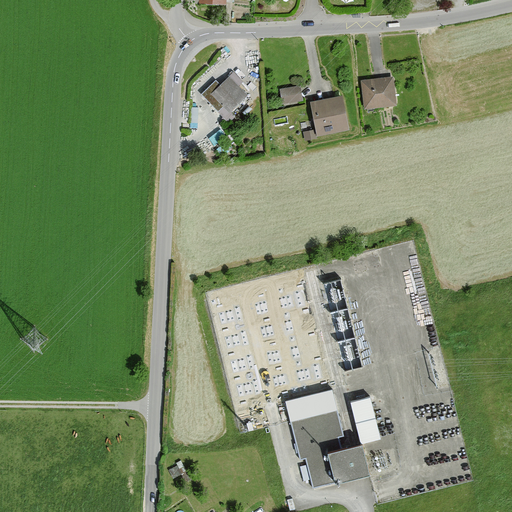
[(243,83),(233,74),(220,86),(216,81),(201,96),(227,123),(235,116),(232,113),(249,97),(239,86),(243,83)]
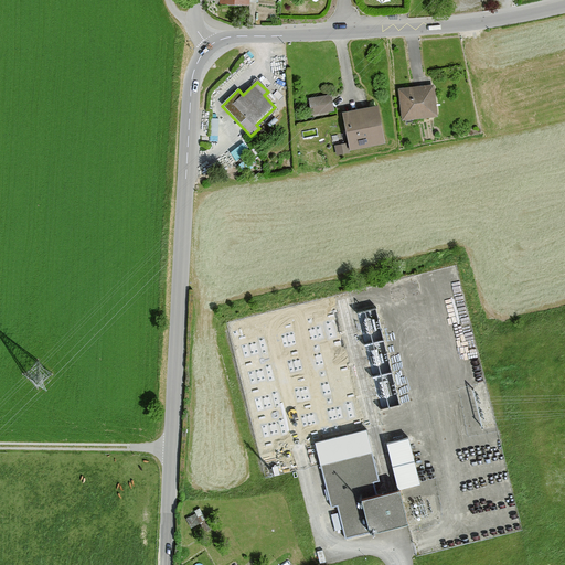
[(435,86),(400,91),(404,123),(438,118),(435,86)]
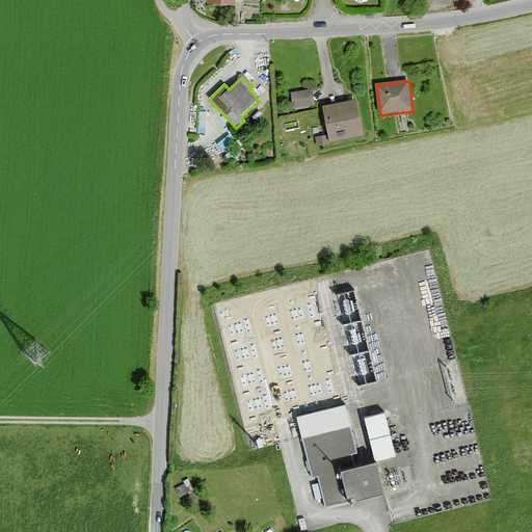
[(313,89),(291,94),(294,109),(315,105),(313,89)]
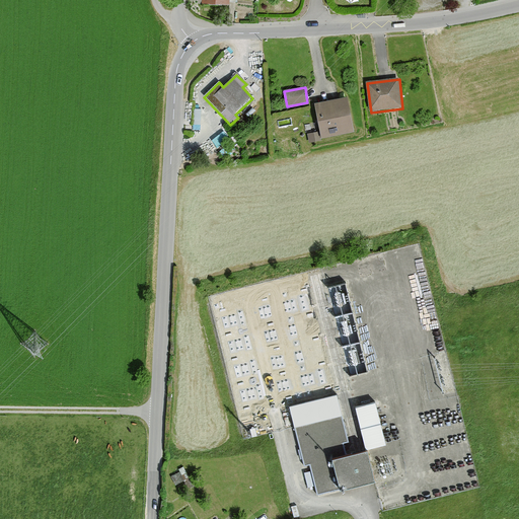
[(349,97),(315,104),(321,138),(355,132),(349,97)]
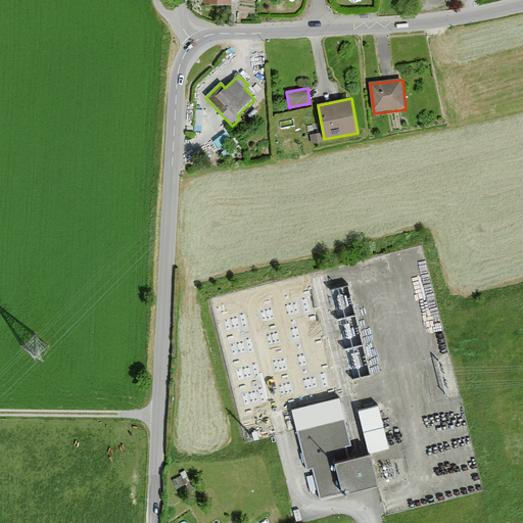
[(218,139),(221,143),(232,137),(230,132),(218,139)]
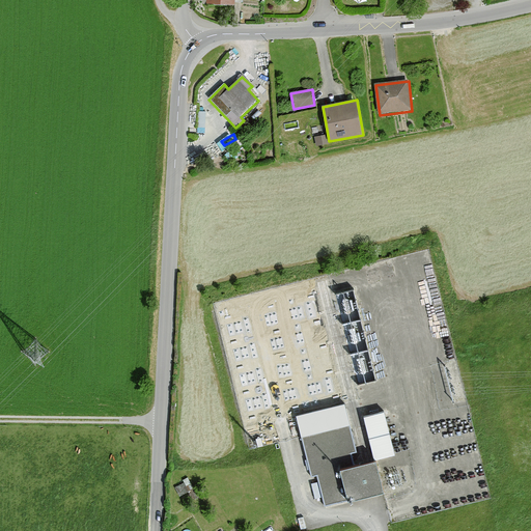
[(386,492),(378,459),(355,466),(352,454),(356,453),(344,406),(297,417),(301,435),(311,478),(317,477),(325,506),(381,493),(386,492)]
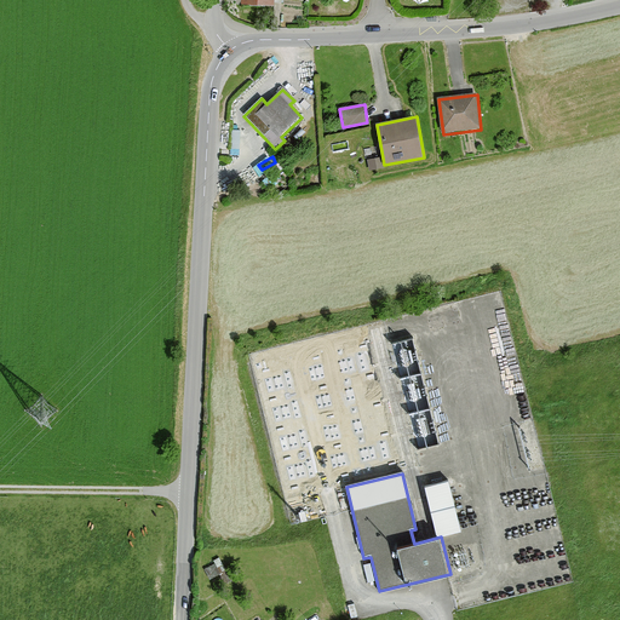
[(470,528),(459,477),(436,482),(447,534),(470,528)]
